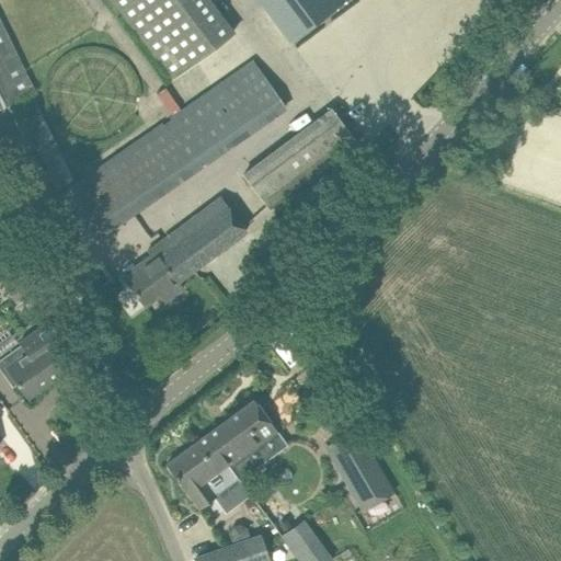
[(109,0),(170,81),(235,33),(209,0),(109,0)]
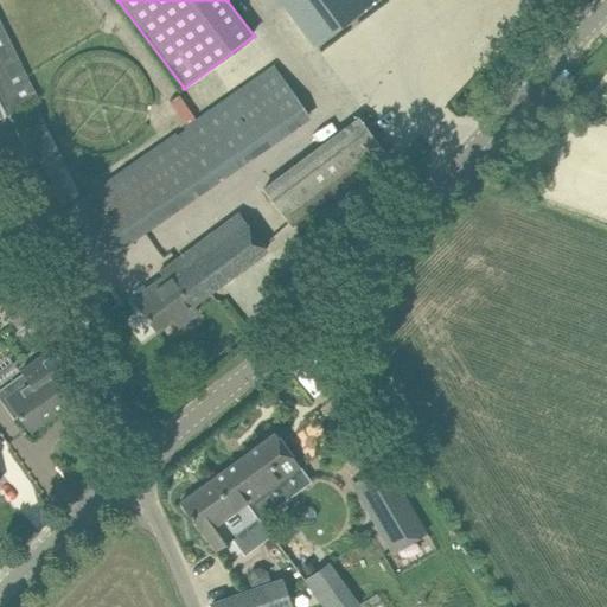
[(278,0),(287,11),(300,0),(278,0)]
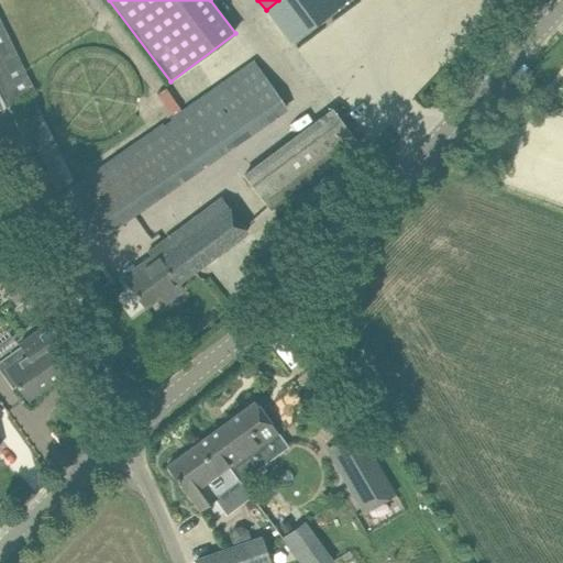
[(0,20),(0,153),(13,180),(41,167),(53,190),(73,181),(30,92),(34,90),(0,20)]
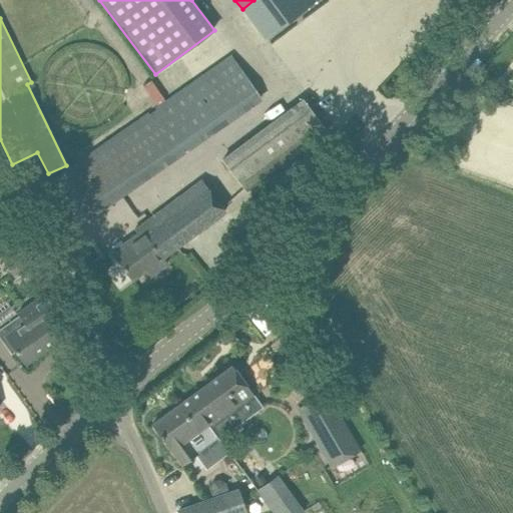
[(230,55),(47,181),(78,226),(261,99),(230,55)]
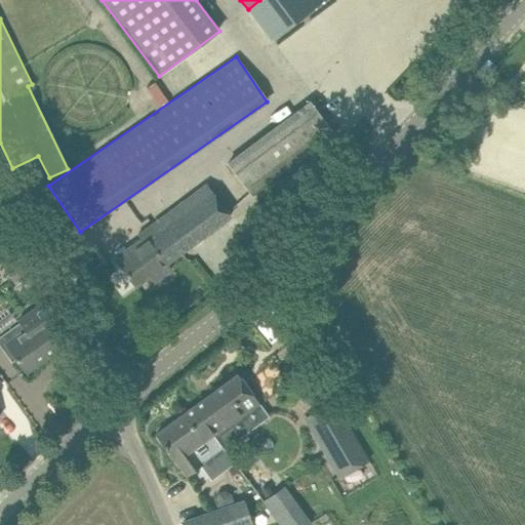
[(251,196),(334,134),(310,102),(228,163),(251,196)]
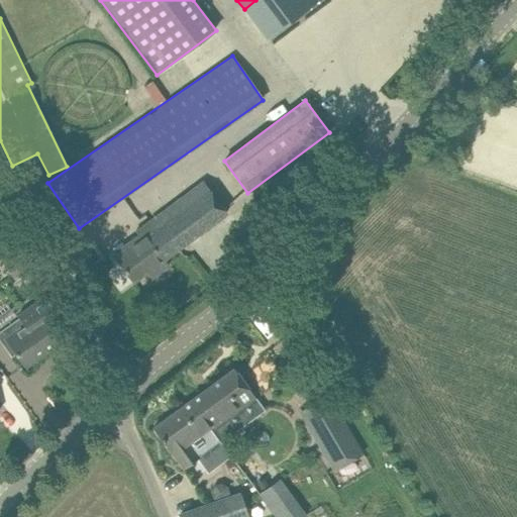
[(112,254),(132,283),(147,272),(151,278),(168,266),(164,260),(226,213),(203,182),(135,232),(137,235),(112,254)]
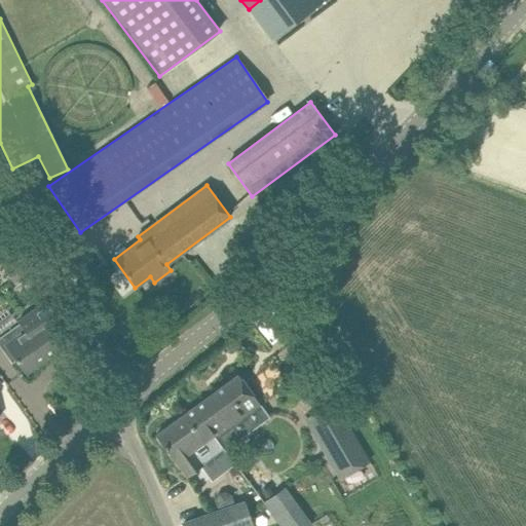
[(34,245),(2,267),(14,285),(27,275),(38,291),(50,282),(40,266),(34,245)]
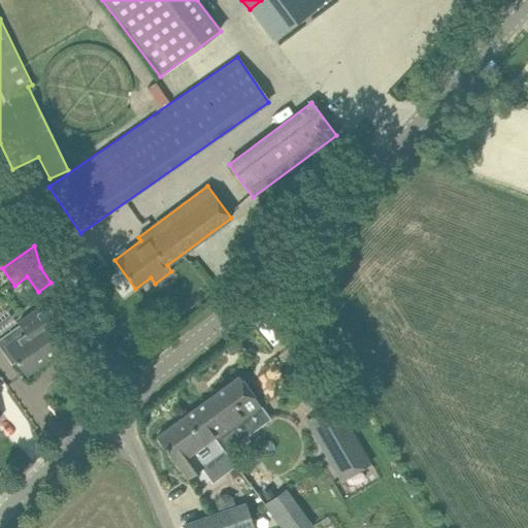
[(64,322),(53,305),(48,300),(19,322),(20,324),(0,337),(0,347),(11,364),(12,363),(15,361),(25,374),(60,351),(47,333),(64,322)]
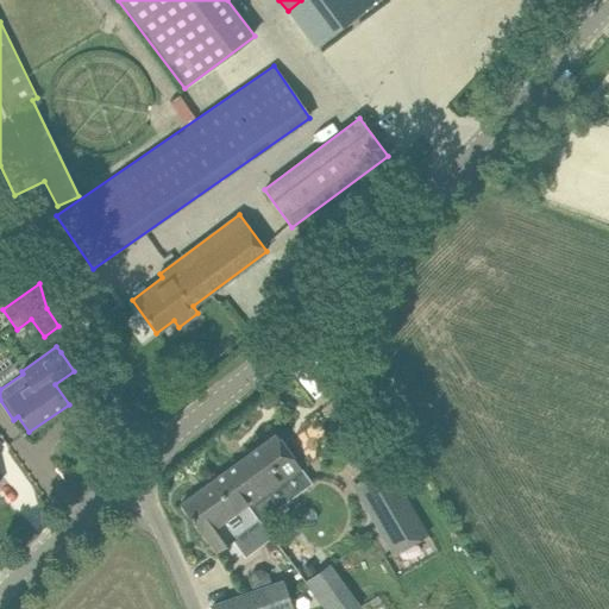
[(270,494),(302,470),(275,434),(224,472),(257,518),(259,520),(280,506),(270,494)]
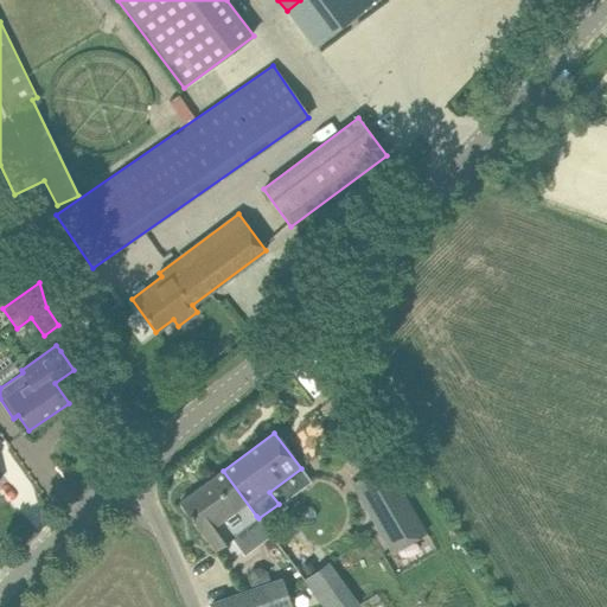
[(353,484),(393,551),(425,532),(385,465),(353,484)]
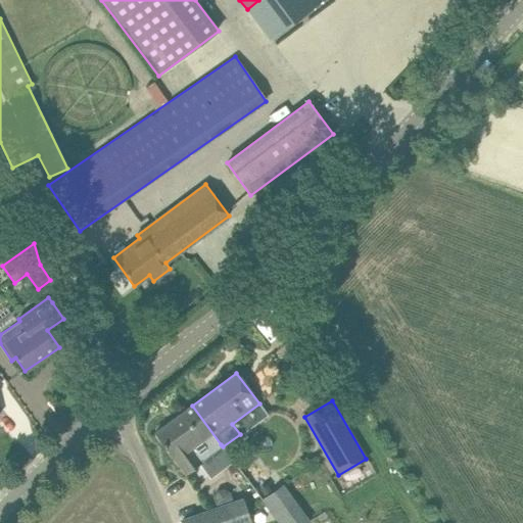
[(201,461),(200,460),(221,444),(192,406),(155,432),(175,459),(185,473),(201,461)]
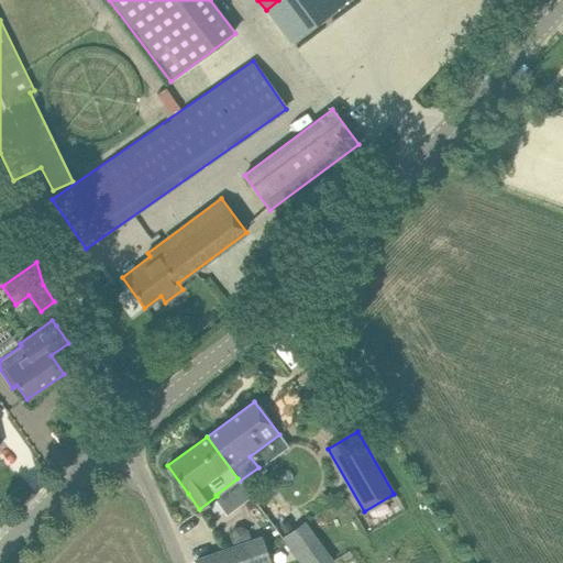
[(301,523),(282,538),(299,562),(307,562),(322,551),(301,523)]
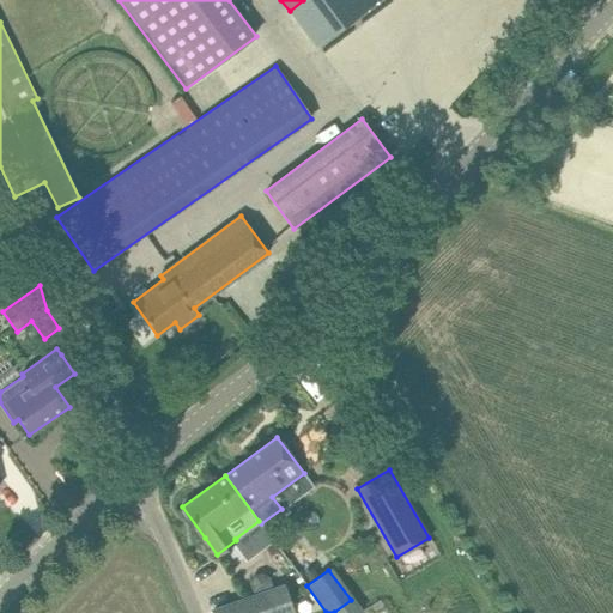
[(213,612),(290,612),(283,588),(213,611),(213,612)]
